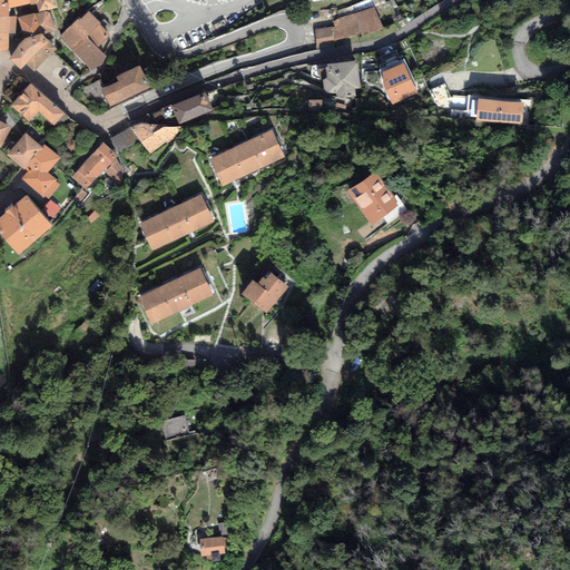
[(55,0),(7,0),(8,8),(37,2),(40,11),(49,9),(57,7),(55,0)]
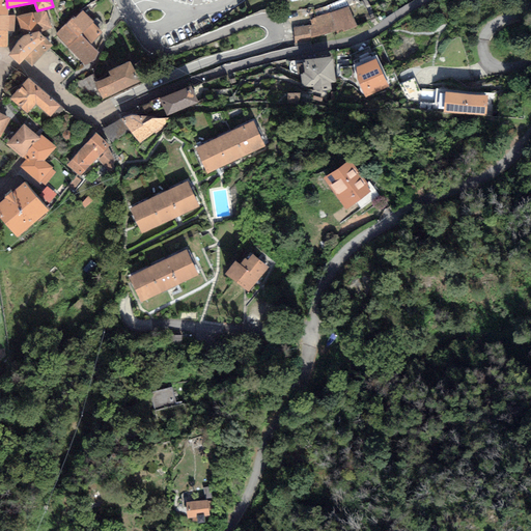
[(311,28),(295,29),(297,48),(312,47),(312,39),(336,32),(337,36),(358,28),(350,9),(359,5),(357,0),(343,0),(317,10),(317,19),(310,20),(311,28)]
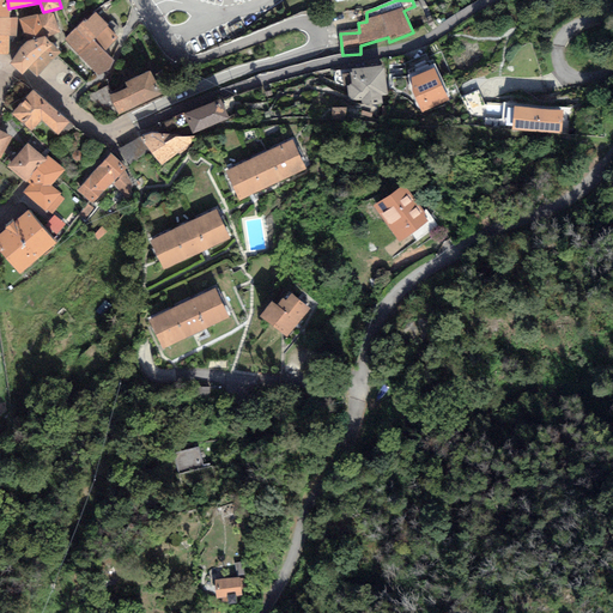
[(43,12),(22,19),(29,42),(46,36),(60,32),(53,10),(43,12)]
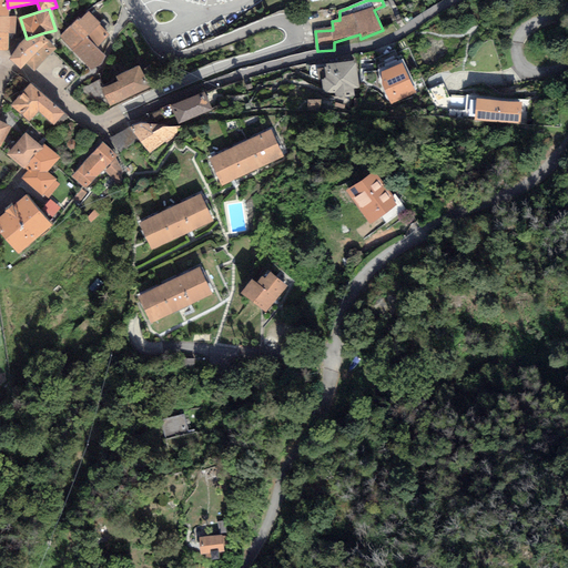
[(101,26),(89,12),(61,39),(92,71),(105,58),(97,48),(110,36),(107,31),(110,28),(105,22),(101,26)]
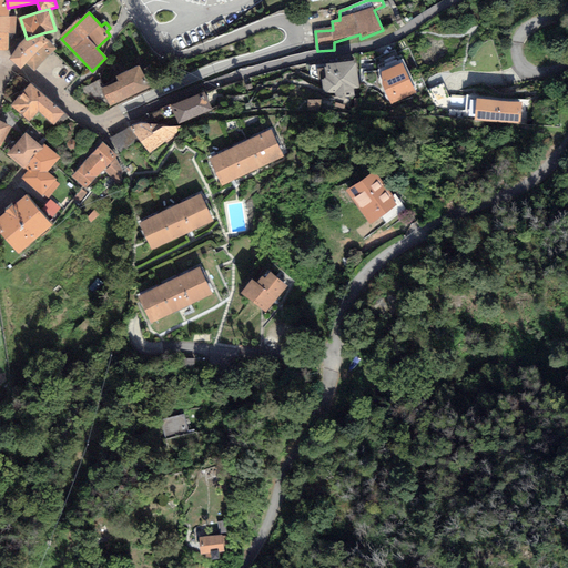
[(9,17),(0,14),(0,49),(8,50),(9,34),(16,34),(17,17),(9,17)]
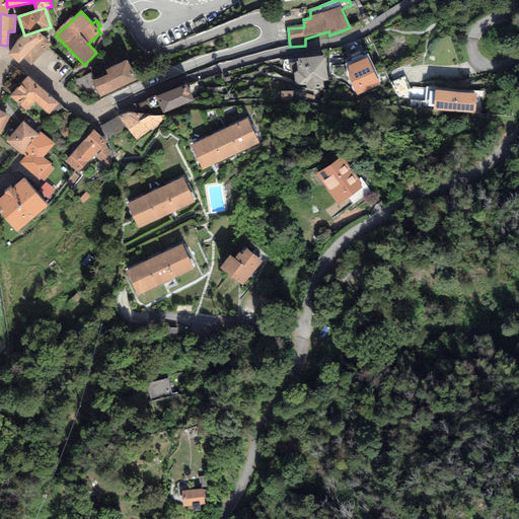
[(24,35),(7,54),(19,64),(24,59),(31,66),(52,43),(39,30),(24,35)]
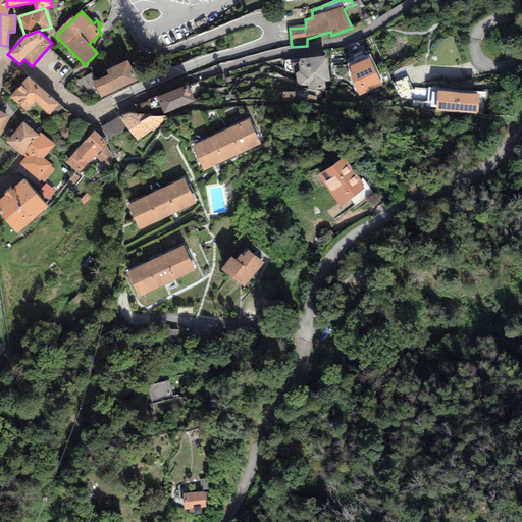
[(327,56),(283,61),(284,71),(297,76),(298,87),(308,86),(309,91),(325,89),(324,82),(330,82),(327,56)]
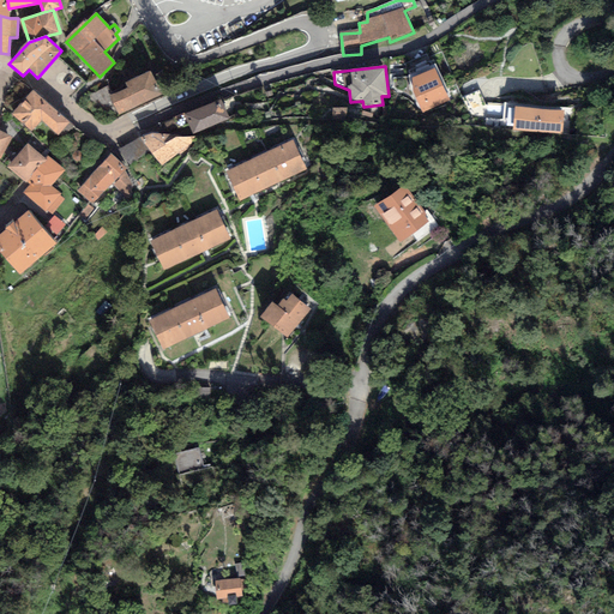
[(449,102),(435,68),(410,78),(423,112),(449,102)]
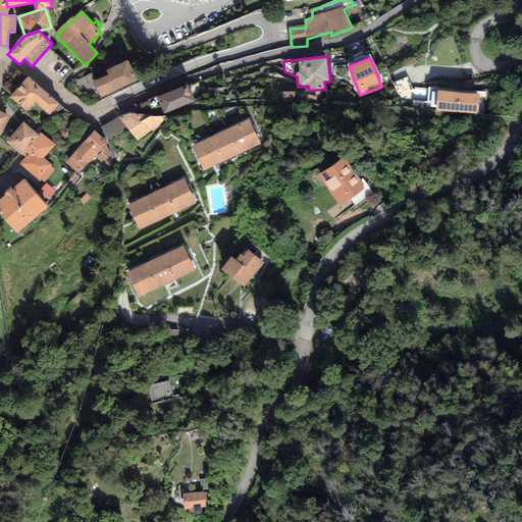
[(110,75),(95,82),(102,97),(138,81),(128,60),(107,69),(110,75)]
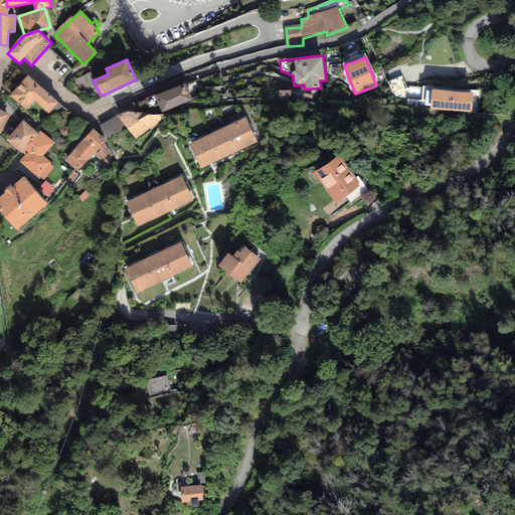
[(61,106),(28,76),(11,96),(27,110),(35,101),(52,116),(61,106)]
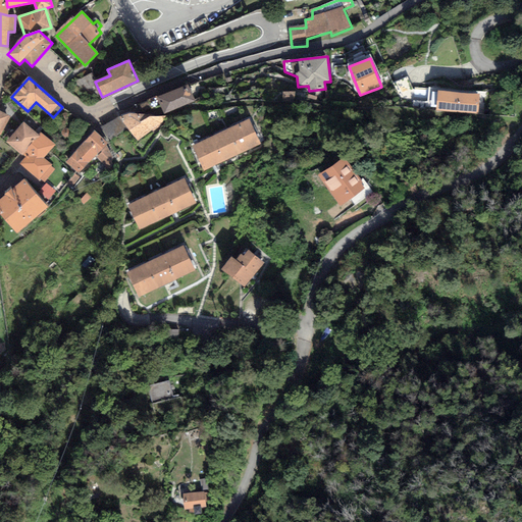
[(189,87),(142,106),(145,113),(161,106),(163,113),(194,101),(189,87)]
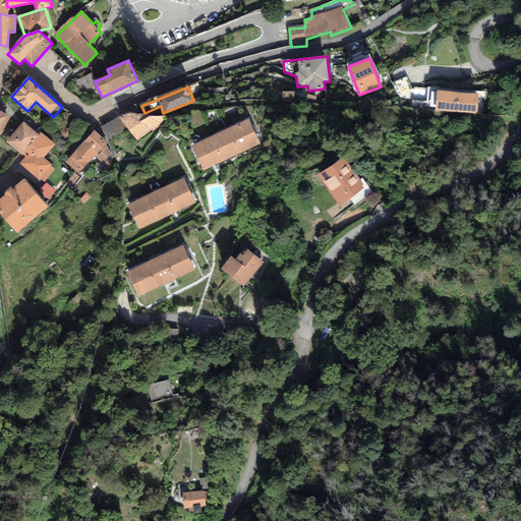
[(476,95),(439,92),(437,111),(474,114),(476,95)]
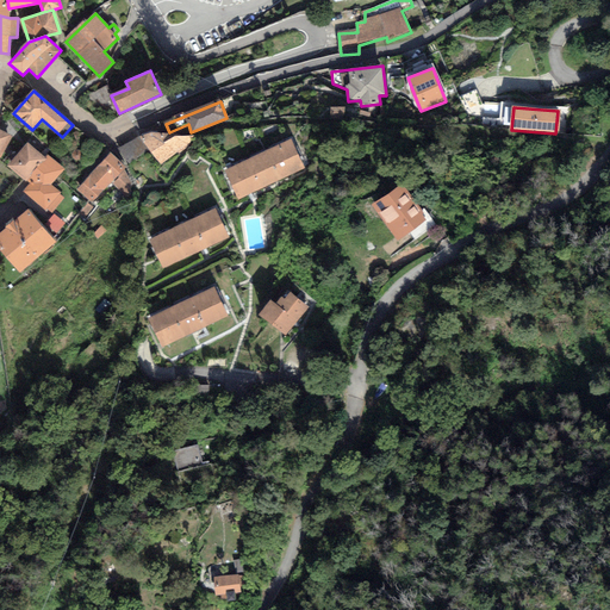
[(149,135),(144,138),(162,165),(194,144),(192,139),(149,135)]
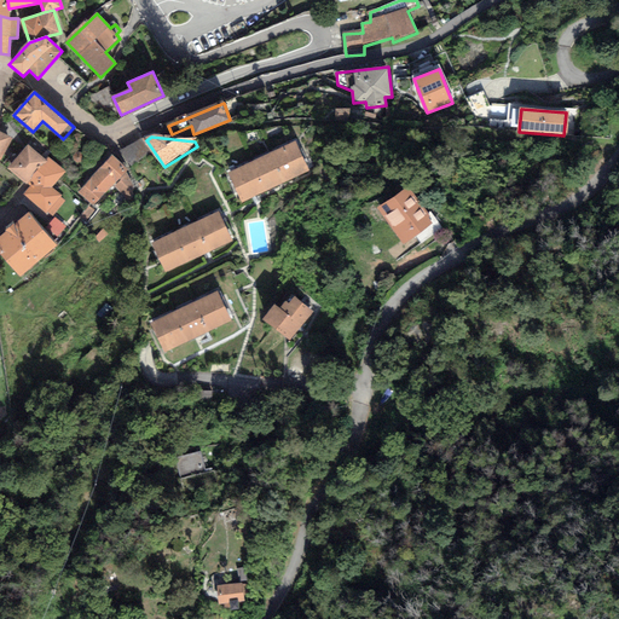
[(142,142),(120,151),(129,167),(150,154),(142,142)]
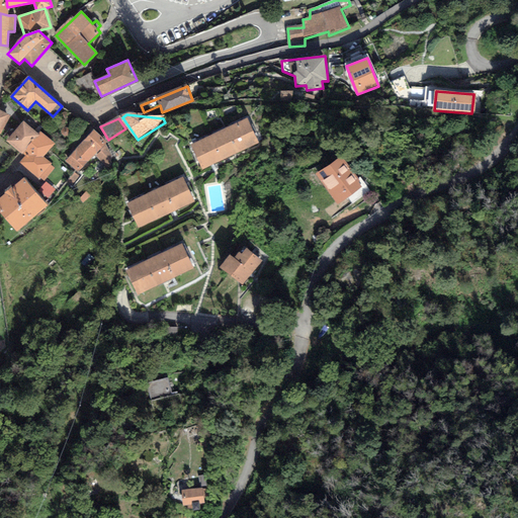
[(247,120),(192,147),(203,169),(258,143),(247,120)]
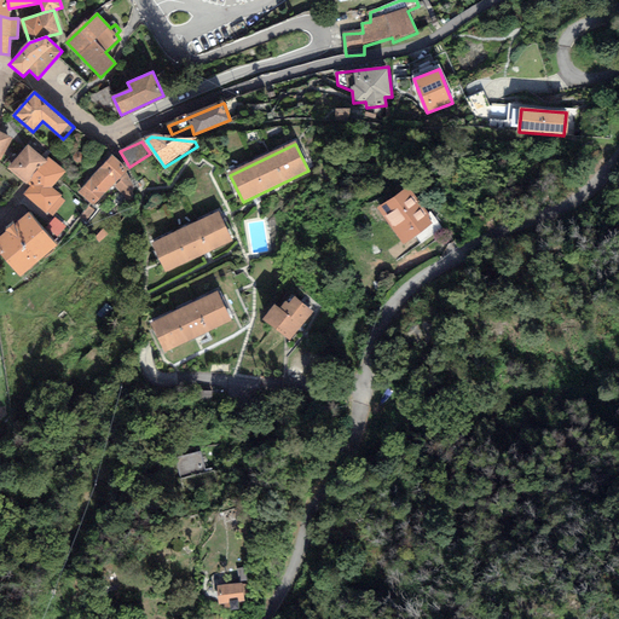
[(64,173),(52,162),(46,162),(28,148),(10,169),(25,183),(33,186),(25,196),(46,213),(58,198),(50,190),(64,173)]
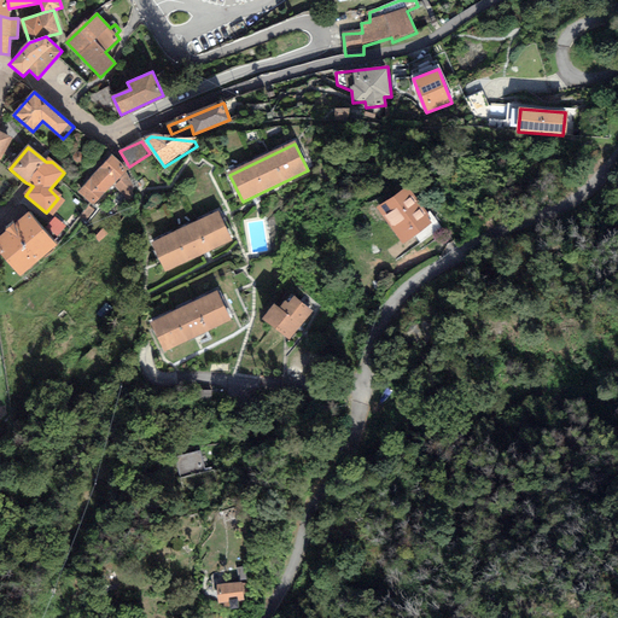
[(123,170),(112,161),(81,192),(93,203),(123,170)]
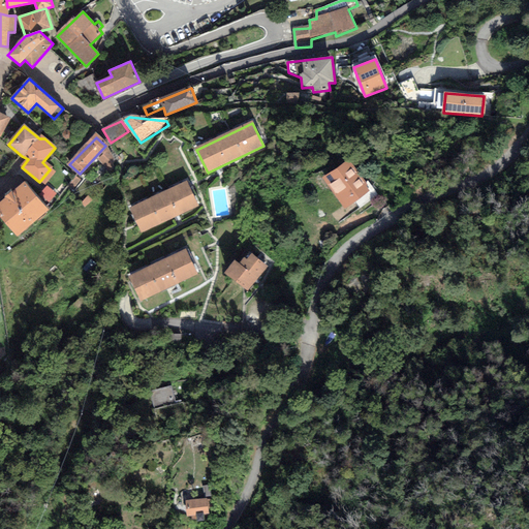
[(348,162),(325,178),(345,207),(369,191),(348,162)]
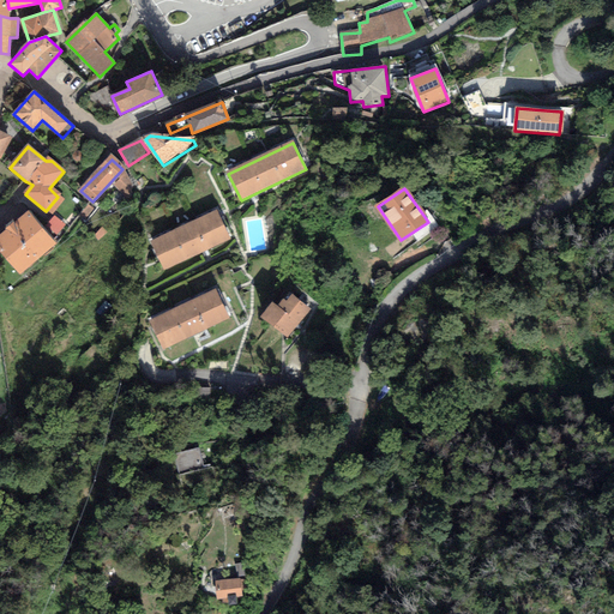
[(217,211),(152,244),(166,271),(206,252),(232,240),(217,211)]
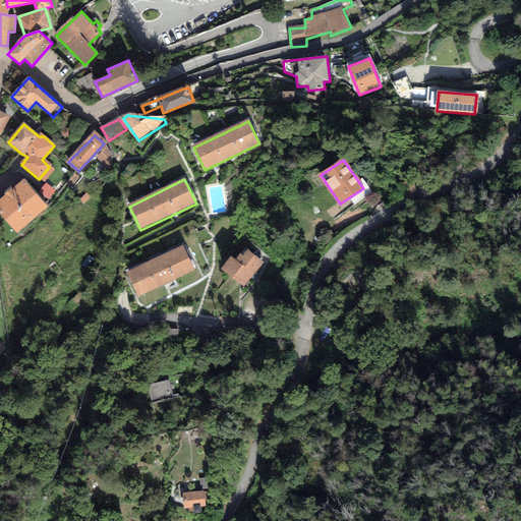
[(49,181),(44,187),(54,196),(59,190),(49,181)]
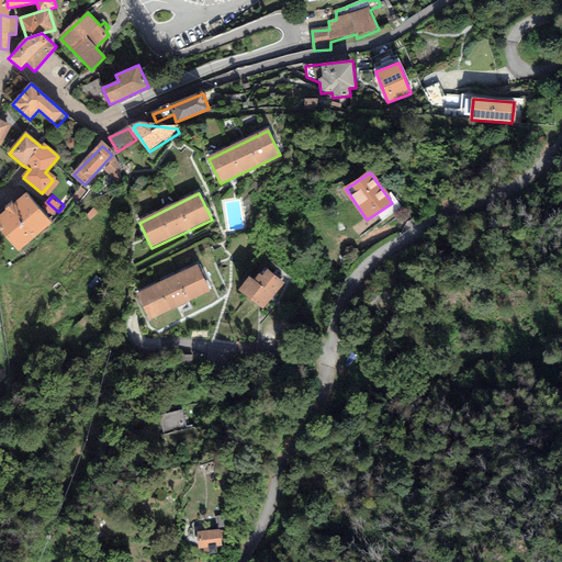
[(48,223),(25,197),(0,217),(0,225),(19,247),(48,223)]
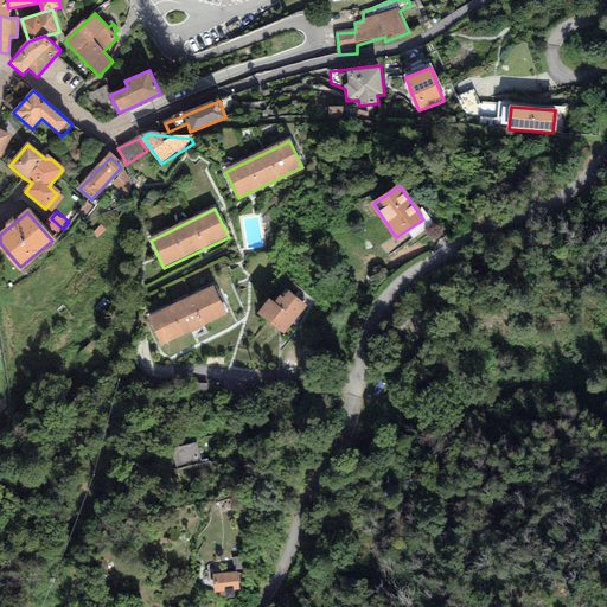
[(212,289),(151,318),(163,344),(192,330),(225,314),(212,289)]
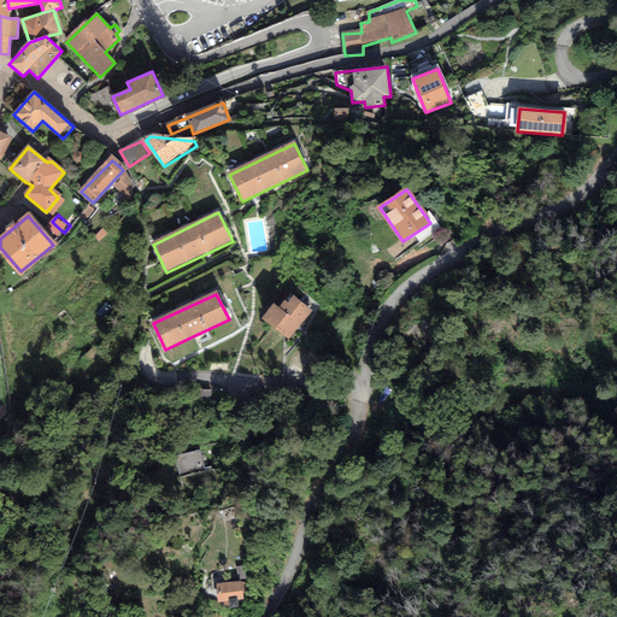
[(310,312),(294,300),(289,306),(286,303),(281,309),(275,304),(264,317),(288,338),(310,312)]
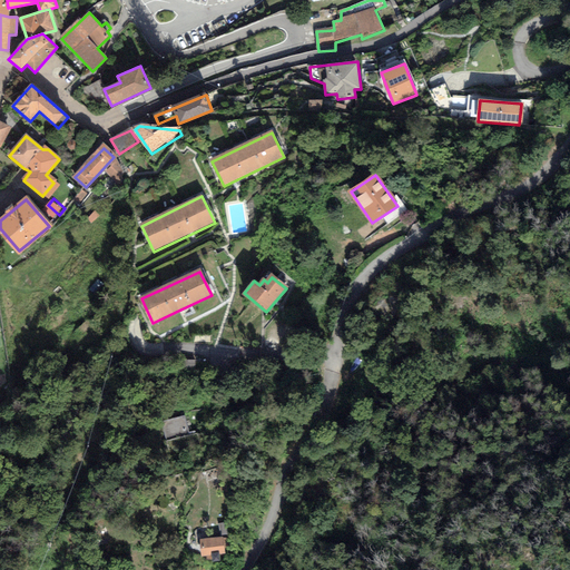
[(186,414),(161,419),(166,438),(189,433),(186,414)]
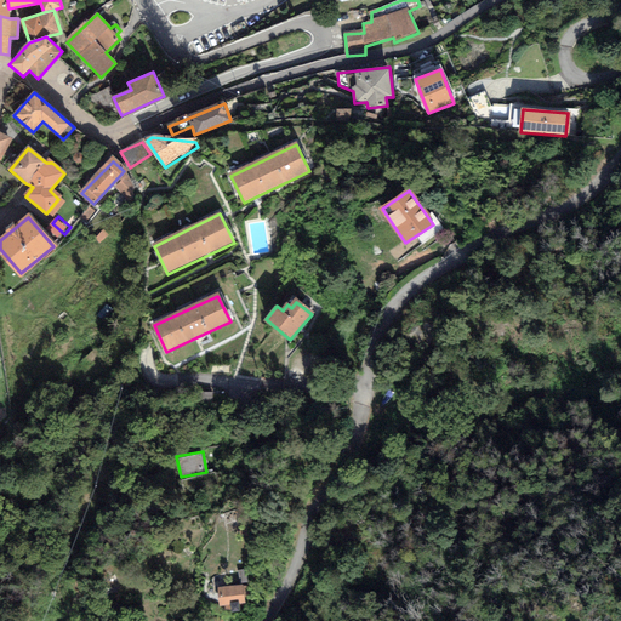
[(249,605),(248,588),(220,590),(220,605),(249,605)]
